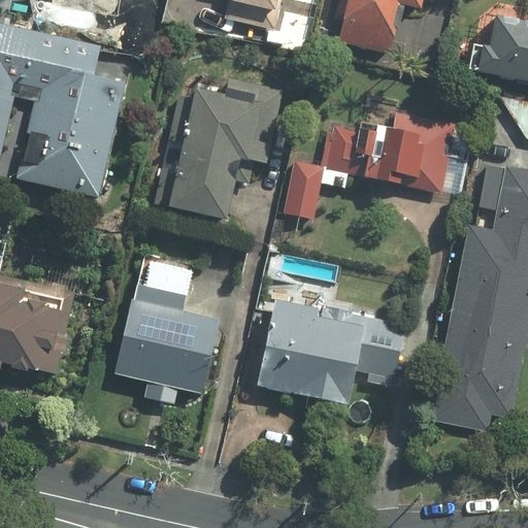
[(228,0),(225,19),(284,30),(290,0),(228,0)]
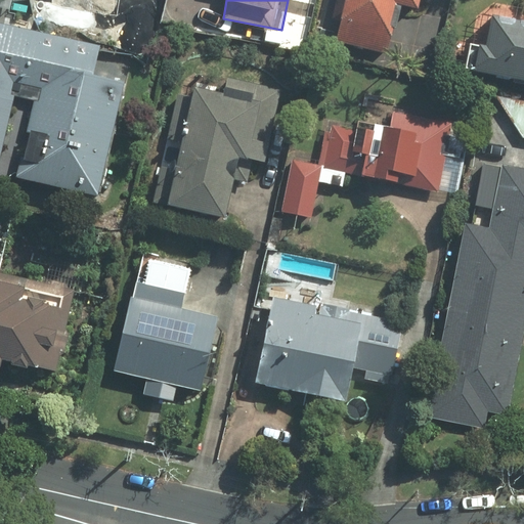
[(345,0),(337,44),(386,53),(394,6),(420,11),(421,0),(345,0)]
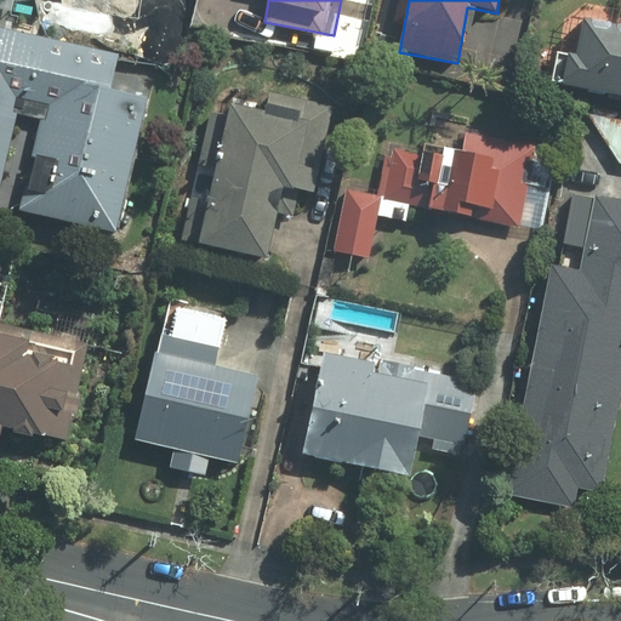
[(620,34),(580,27),(574,56),(564,53),(558,89),(620,100),(620,34)]
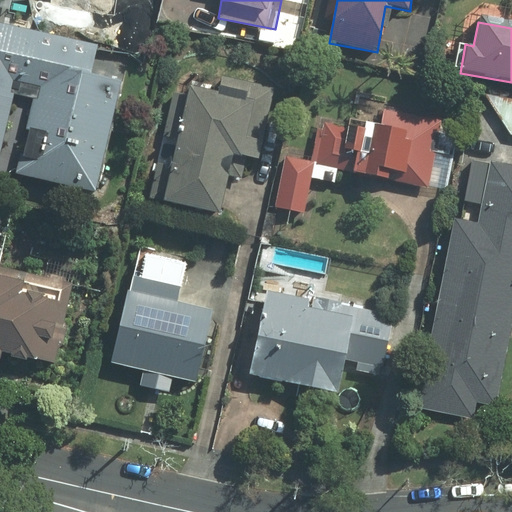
[(38,32),(0,23),(0,166),(8,169),(31,65),(38,32)]
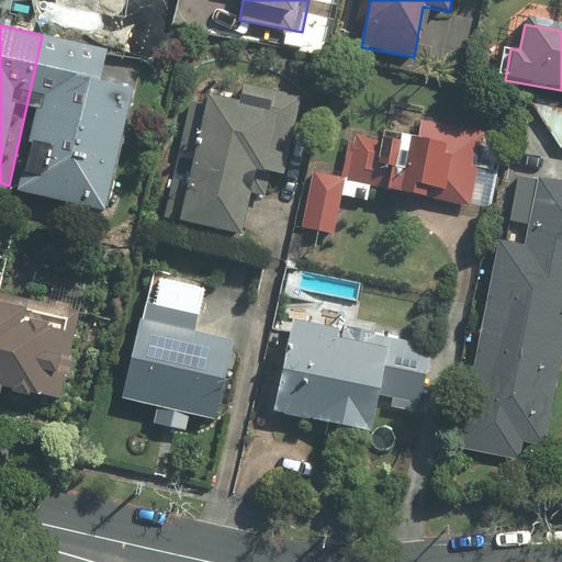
[(130,92),(34,71),(9,186),(8,191),(103,212),(130,92)]
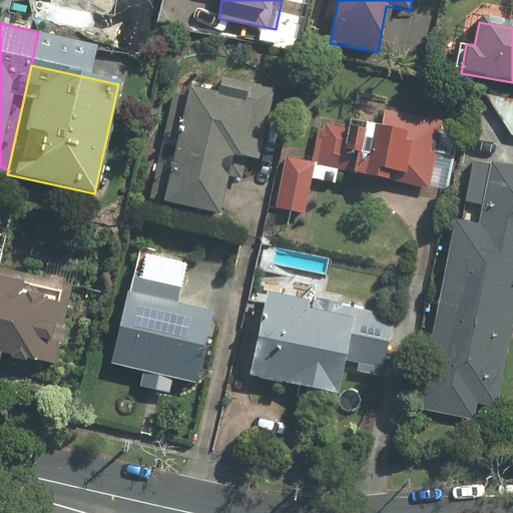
[(217,92),(176,84),(165,137),(176,140),(163,203),(217,215),(230,155),(260,161),(275,88),(220,77),(217,92)]
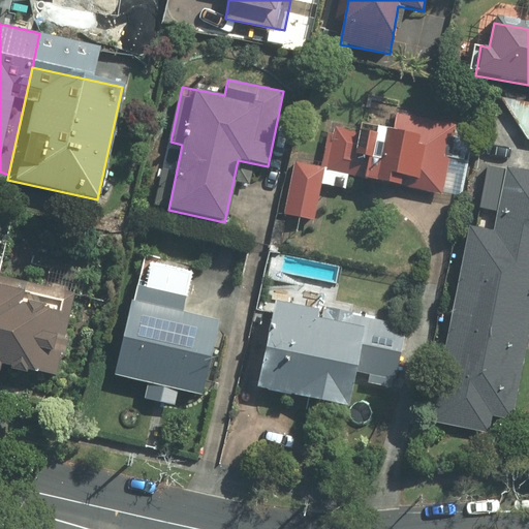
[(528,104),(504,99),(528,139),(528,104)]
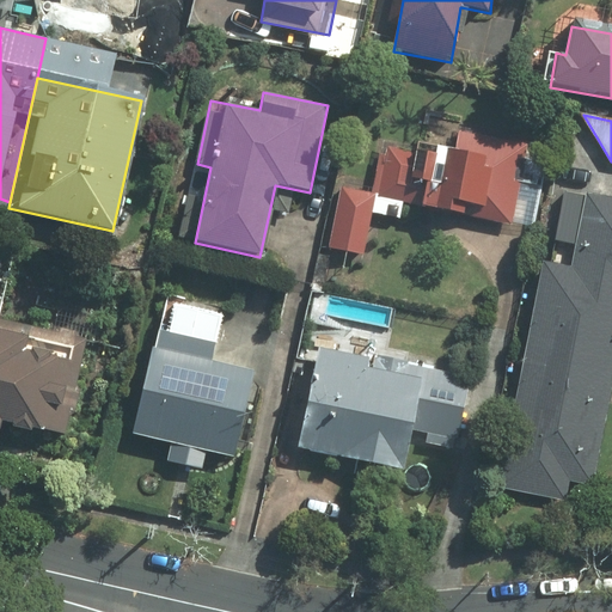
[(404,183),(417,184),(436,185),(440,154),(385,150),(379,196),(403,199),(404,183)]
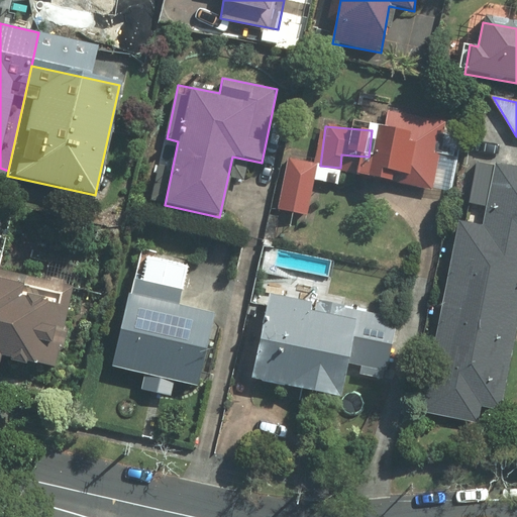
[(435,184),(439,149),(419,147),(420,136),(372,130),(369,157),(352,156),(351,169),(350,175),(407,181),(407,182),(407,183),(408,184),(408,185),(409,185),(410,186),(410,187),(411,188),(412,188),(413,189),(414,190),(415,190),(416,191),(417,191),(418,191),(419,192),(420,192),(421,192),(422,192),(423,192),(425,191),(426,191),(427,191),(428,190),(429,190),(430,189),(431,189),(432,188),(433,187),(433,186),(434,186),(435,185),(435,184)]
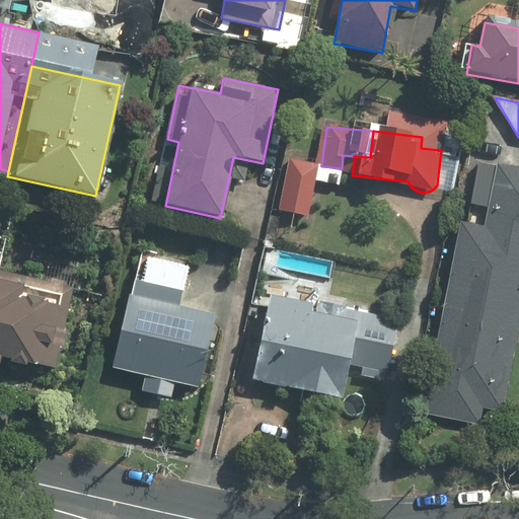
[(318,162),(285,158),(279,213),(311,217),(318,162)]
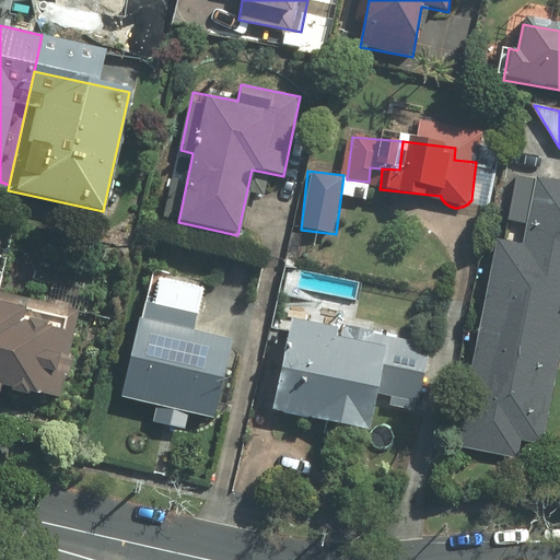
[(508,222),(524,224),(520,243),(504,240),(462,452),(520,464),(524,444),(544,448),(559,368),(559,181),(517,173),(508,222)]
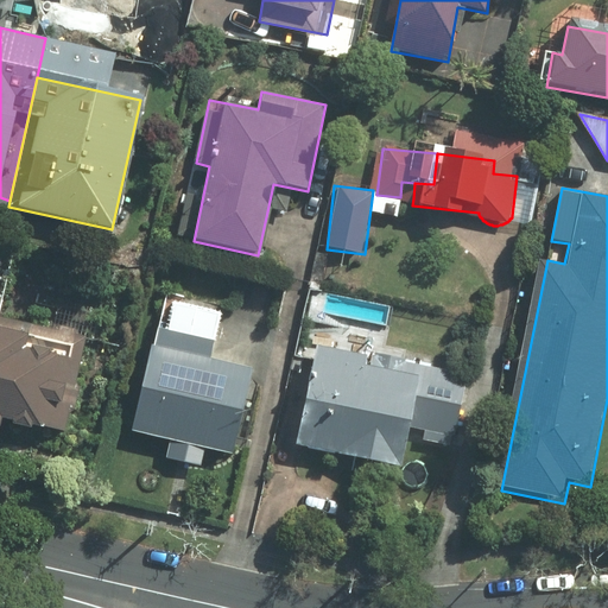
[(166,458),(201,467),(206,450),(233,456),(254,372),(211,360),(223,314),(164,299),(131,431),(171,441),(166,458)]
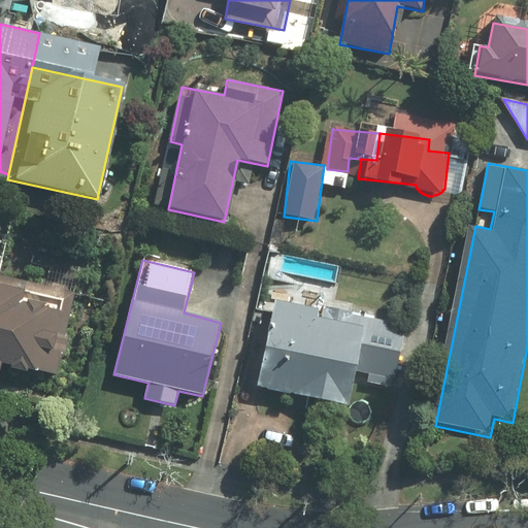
[(0,367),(56,380),(74,289),(0,274),(3,262),(0,261),(0,367)]
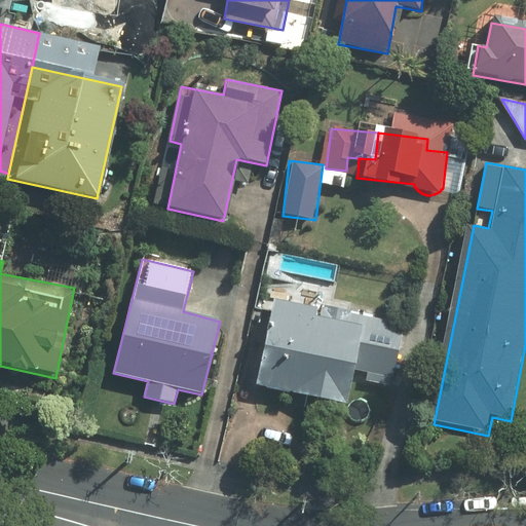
[(387,377),(395,379),(404,329),(271,303),(256,387),(347,405),(353,371),(375,375),(373,381),(385,384),(387,377)]
